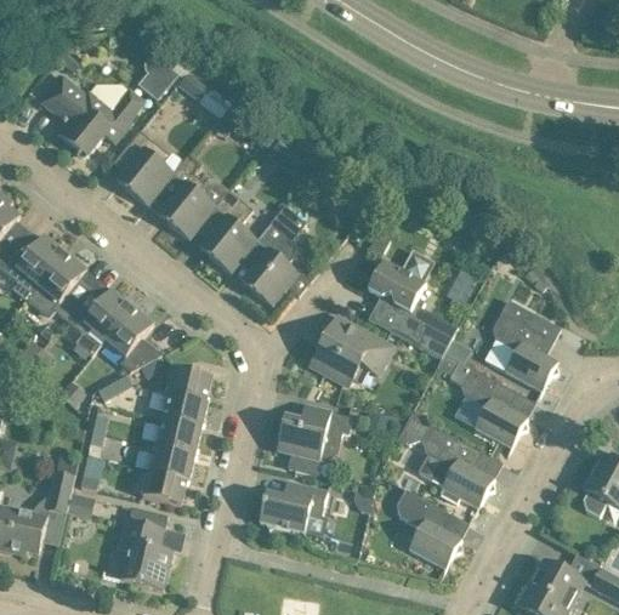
[(66,47),(56,60),(72,72),(81,60),(66,47)]
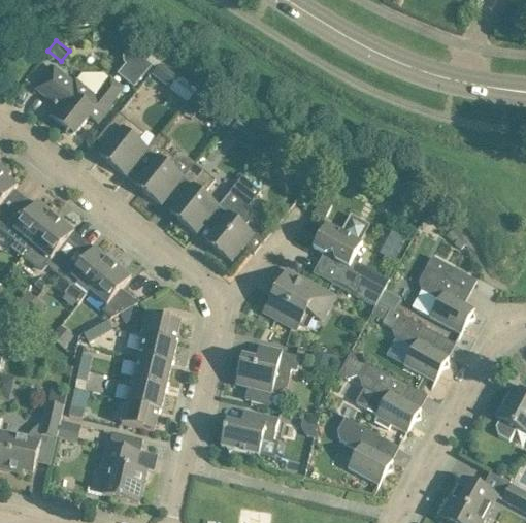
[(124,62),(116,71),(132,85),(151,63),(128,44),(121,53),(122,60),(124,62)]
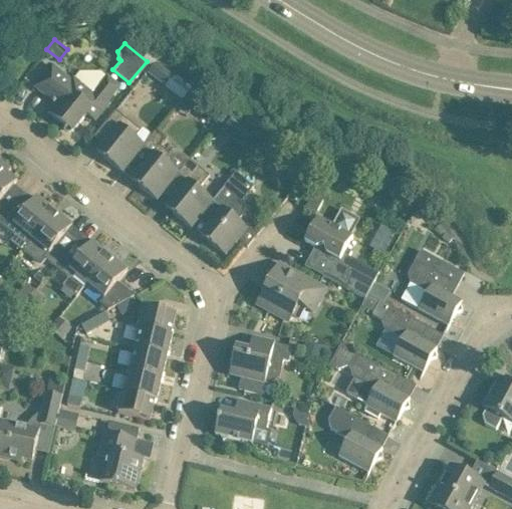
[(180,96),(189,85),(156,58),(147,70),(180,96)]
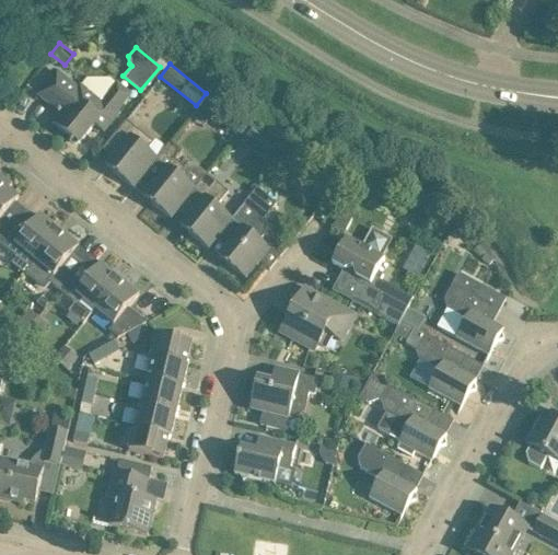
[(77,87),(70,81),(53,67),(35,89),(57,107),(55,110),(57,111),(50,119),(77,141),(93,120),(102,127),(114,112),(112,111),(128,92),(116,82),(101,101),(79,83),(77,87)]
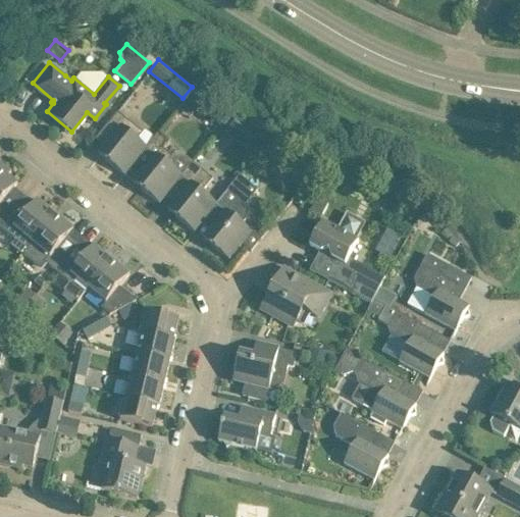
[(192,87),(183,98),(184,98),(177,106),(189,115),(204,96),(192,87)]
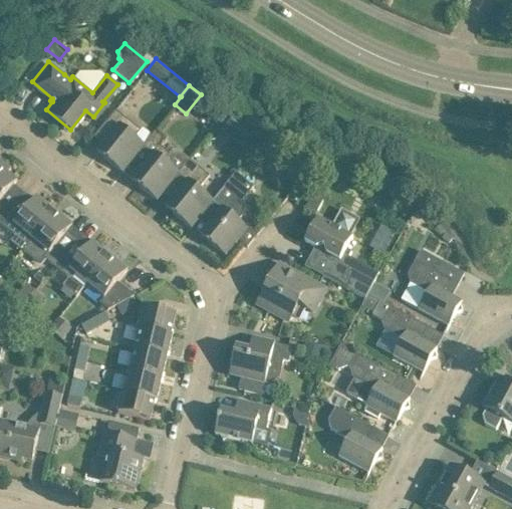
[(120,170),(141,145),(143,143),(134,135),(140,128),(114,107),(103,120),(112,129),(102,142),(108,147),(102,155),(120,170)]
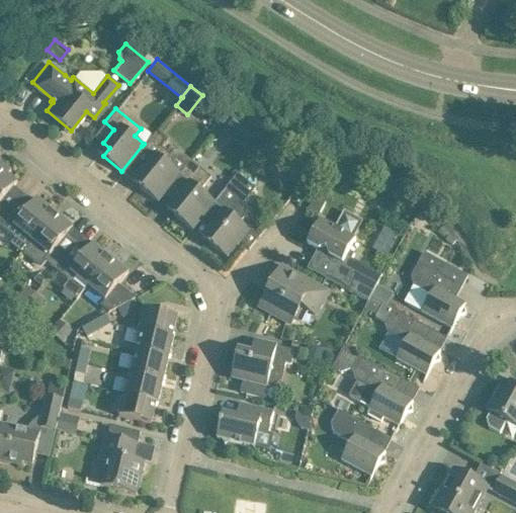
[(245,126),(228,113),(221,122),(238,136),(245,126)]
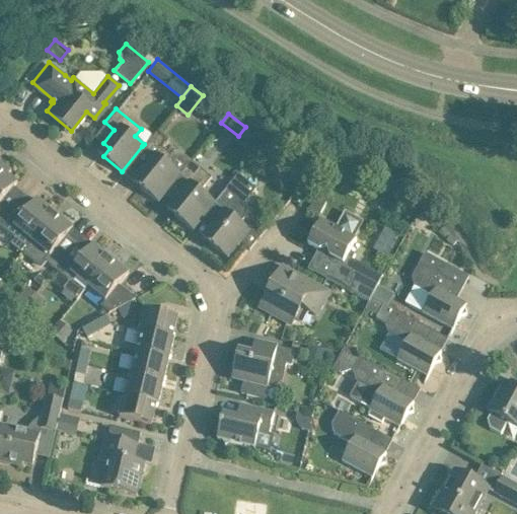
[(176,152),(170,153),(160,145),(166,138),(156,129),(144,144),(142,146),(152,154),(138,171),(145,176),(138,185),(157,200),(178,172),(190,158),(185,154),(176,152)]
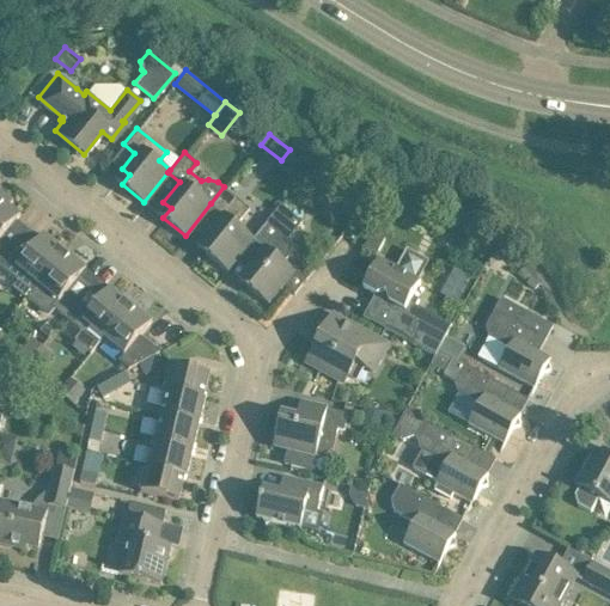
[(339,187),(346,171),(317,157),(310,171),(304,167),(300,176),(306,179),(305,182),(316,188),(312,196),(331,206),(341,187),(339,187)]
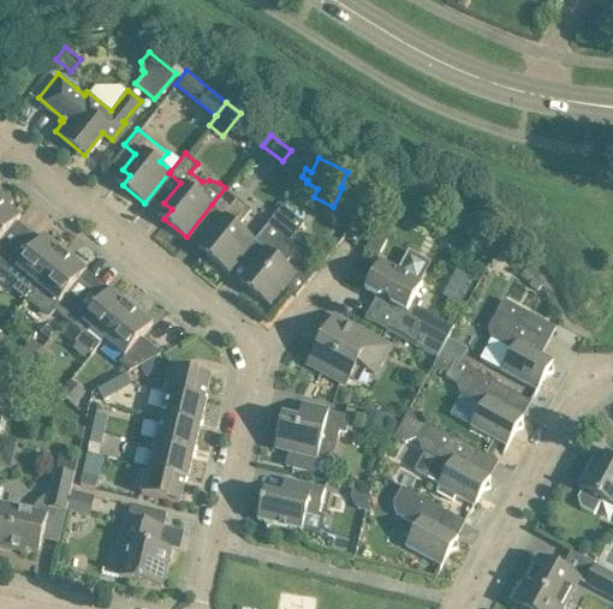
[(253,238),(254,237),(237,224),(249,207),(225,187),(212,204),(222,214),(204,236),(213,243),(206,251),(227,269),(253,238)]
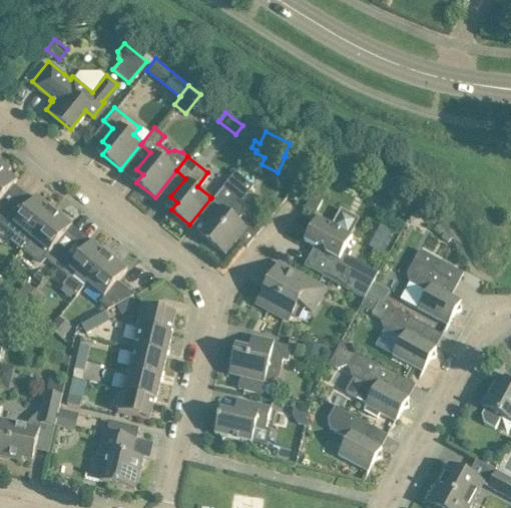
[(0,216),(6,208),(22,189),(12,181),(16,177),(6,169),(10,165),(1,158),(0,159),(0,216)]
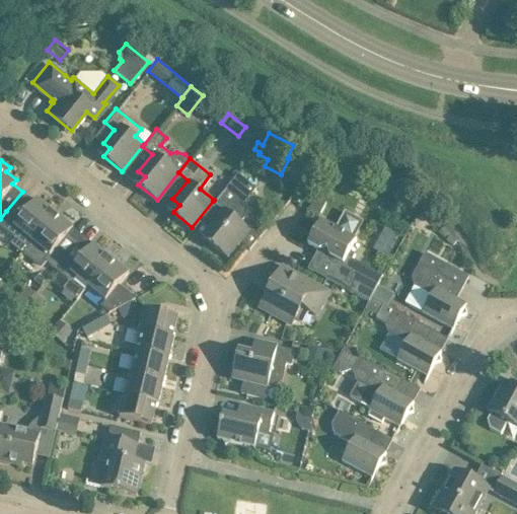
[(223,208),(208,227),(214,232),(208,240),(226,255),(239,239),(248,247),(259,234),(249,227),(248,227),(239,220),(245,213),(246,211),(245,205),(245,202),(244,200),(255,186),(237,171),(225,187),(214,200),(213,201),(223,208)]
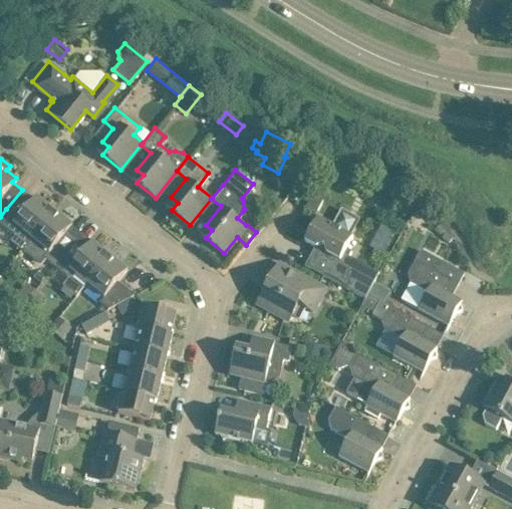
[(313,192),(302,205),(314,211),(322,197),(313,192)]
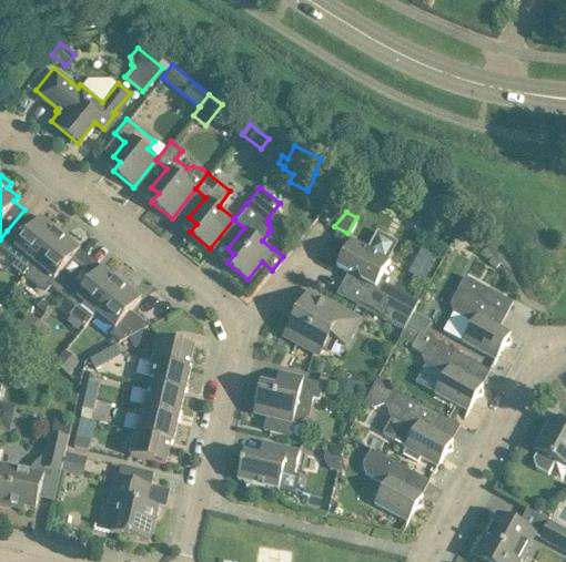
[(23,273),(59,230),(39,213),(18,239),(7,231),(0,239),(0,244),(16,257),(11,263),(23,273)]
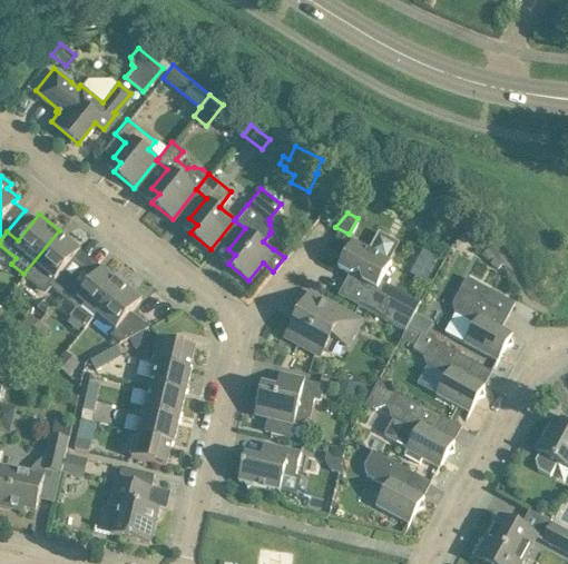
[(443,219),(436,231),(448,238),(456,226),(443,219)]
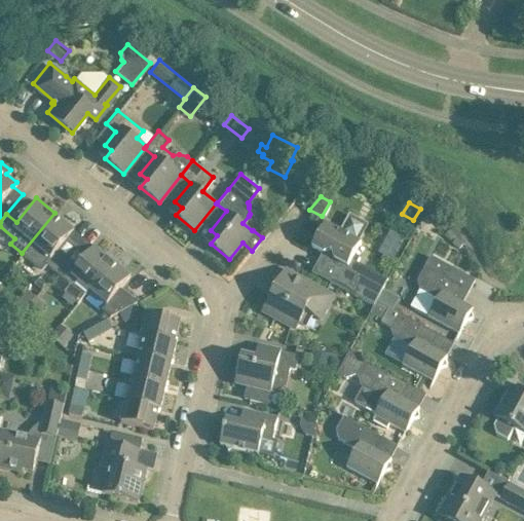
[(337,265),(329,280),(372,303),(386,276),(356,260),(359,255),(353,252),(360,240),(357,238),(367,221),(349,212),(339,229),(324,221),(310,245),(322,250),(324,258),(337,265)]
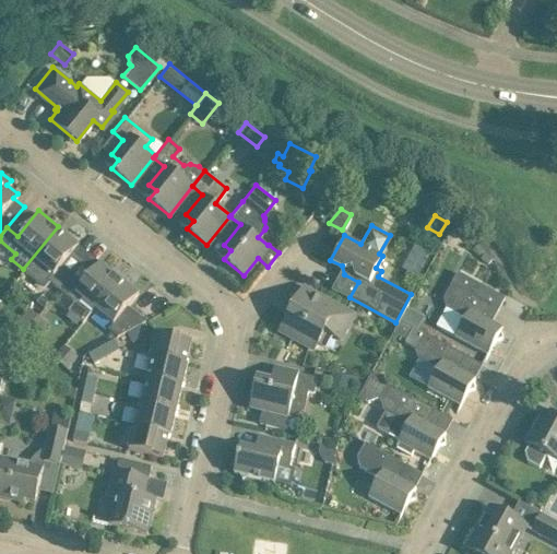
[(84,256),(73,247),(78,242),(58,226),(23,269),(44,286),(48,280),(58,287),(84,256)]
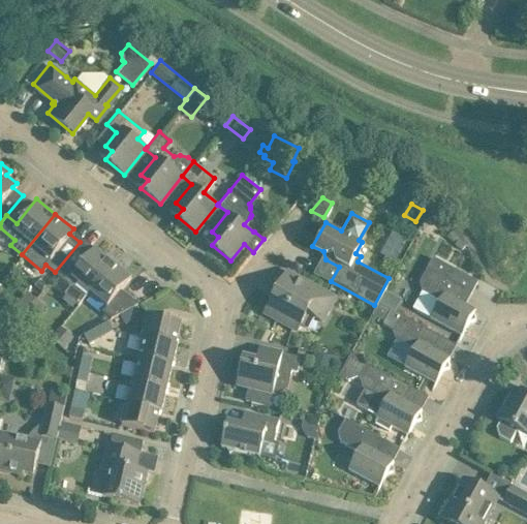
[(458,236),(454,242),(460,247),(465,242),(458,236)]
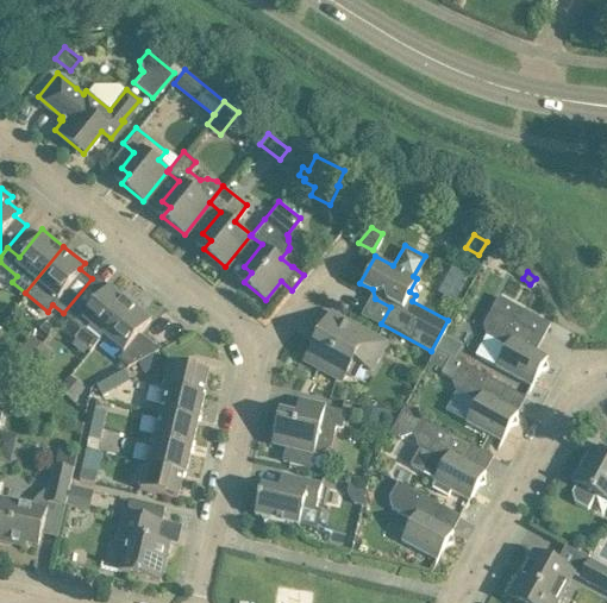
[(107,282),(102,288),(92,278),(63,313),(80,326),(73,335),(88,349),(101,332),(129,299),(107,282)]
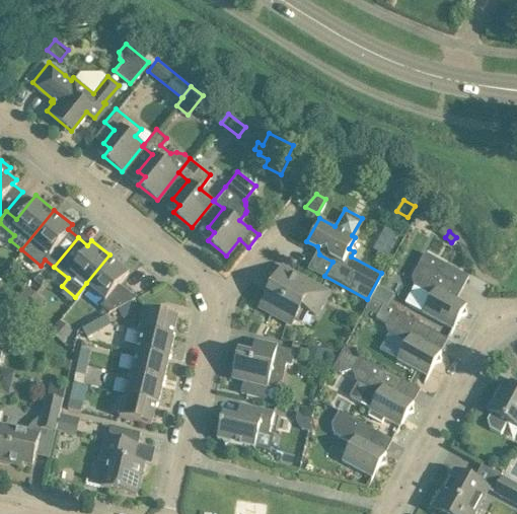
[(416,284),(407,301),(452,326),(459,312),(465,310),(463,305),(465,301),(455,295),(466,274),(424,249),(411,274),(414,283),(416,284)]
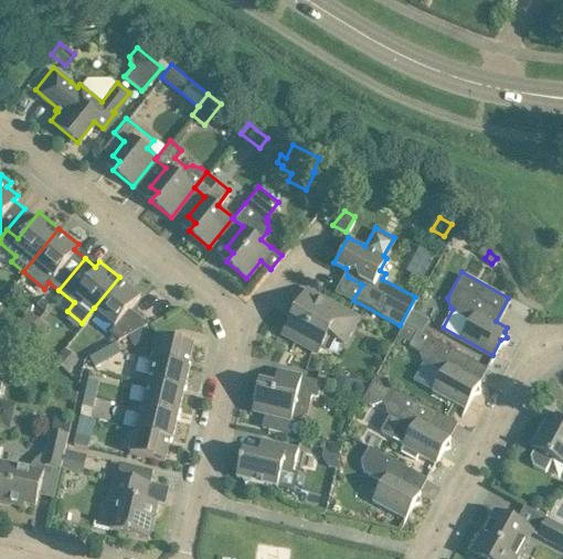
[(118,337),(127,333),(146,322),(127,307),(139,293),(119,277),(94,308),(113,323),(107,330),(118,337)]
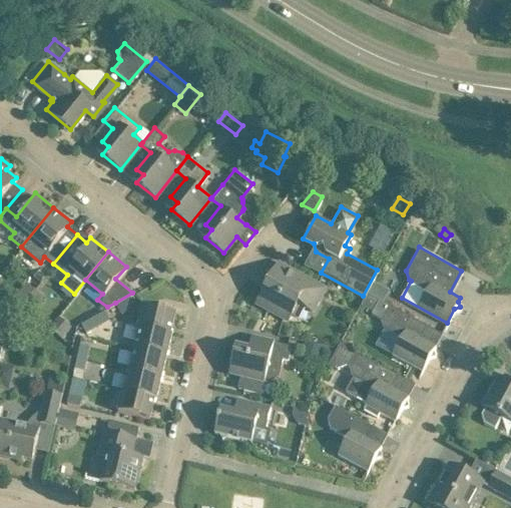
[(323,286),(293,270),(277,262),(256,301),(288,318),(297,301),(311,309),(323,286)]
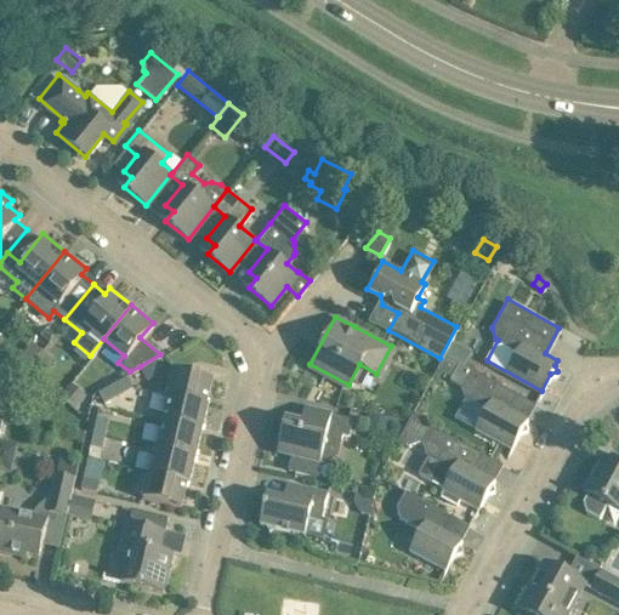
[(24,368),(41,348),(30,340),(15,359),(24,368)]
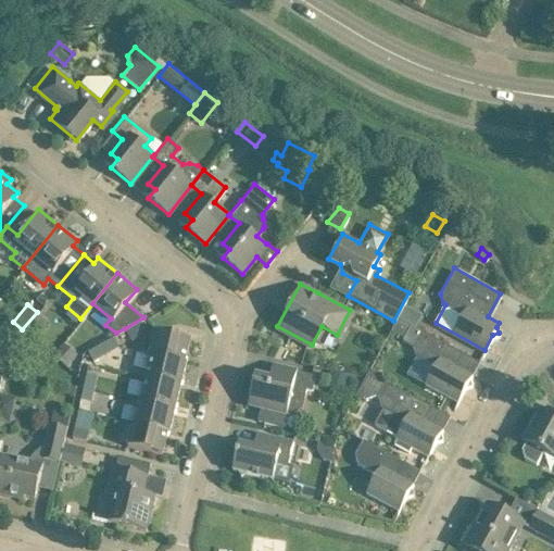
[(22,329),(32,338),(46,320),(37,312),(22,329)]
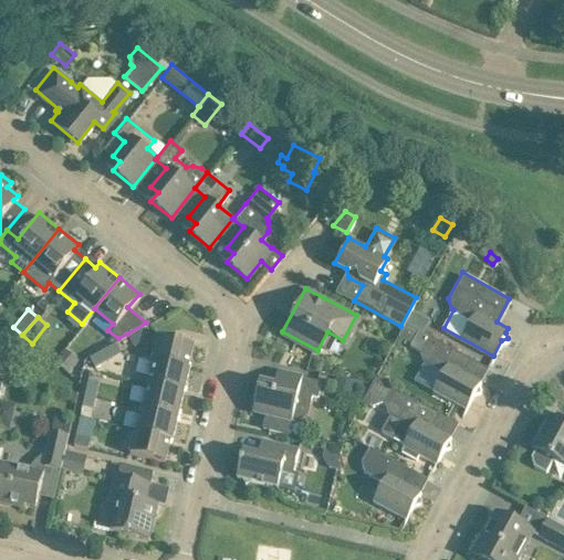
[(470,357),(427,334),(404,321),(397,333),(410,340),(409,342),(419,348),(419,349),(423,359),(441,370),(431,389),(465,407),(480,380),(462,370),(470,357)]
